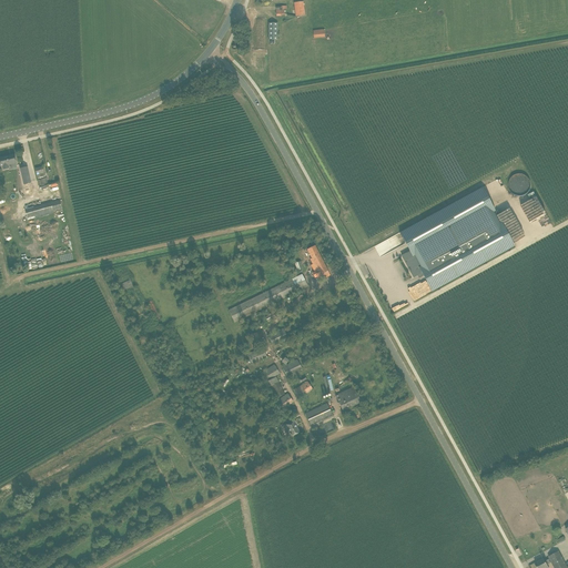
[(294,3),(296,17),(305,16),(303,2),(294,3)]
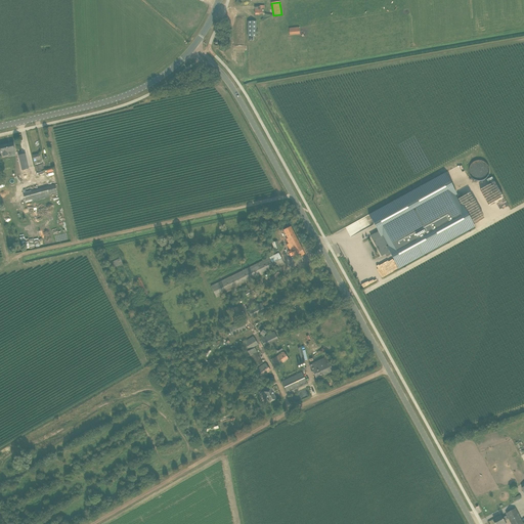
[(255,6),(254,6),(255,9),(255,14),(263,14),(262,9),(262,8),(264,8),(264,5),(262,5),(255,6)]
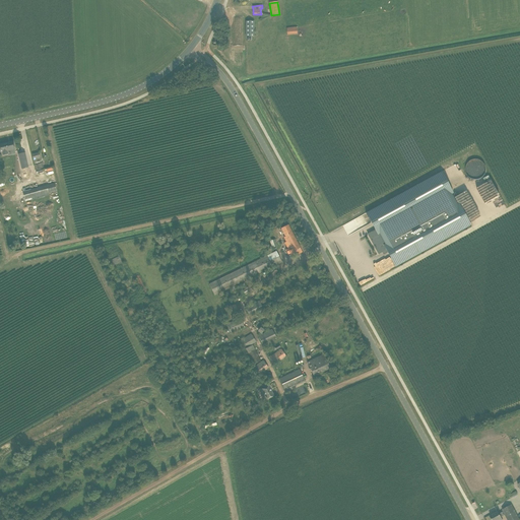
[(246,37),(254,37),(254,21),(246,21),(246,37)]
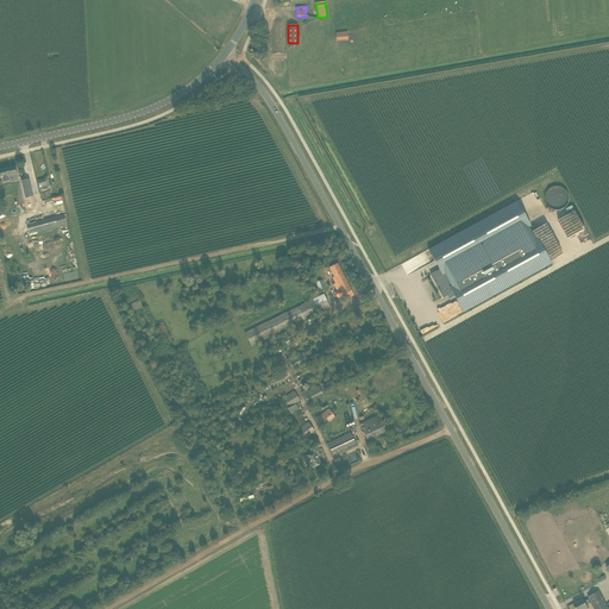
[(347,31),(336,32),(337,41),(349,39),(347,31)]
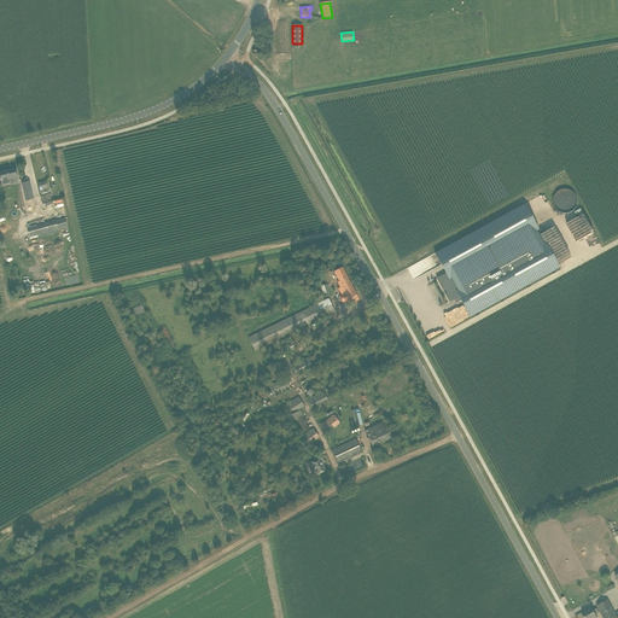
[(9,180),(18,178),(16,168),(0,172),(0,180),(0,182),(3,181),(4,185),(10,184),(9,180)]
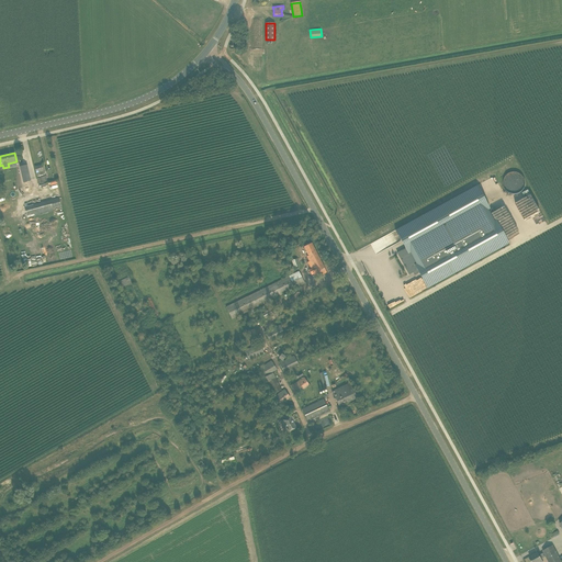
[(20,167),(22,175),(29,173),(27,165),(20,167)]
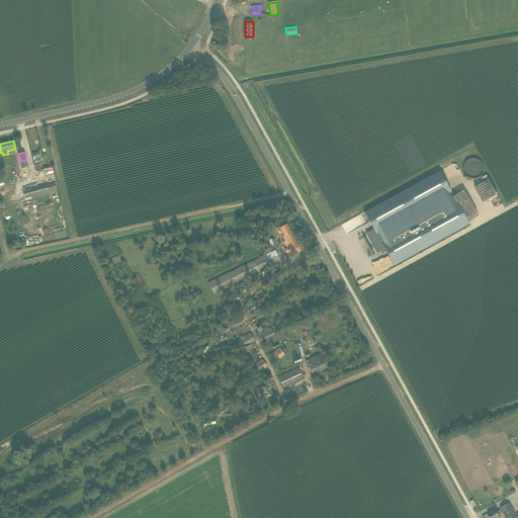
[(38,152),(32,154),(34,163),(40,161),(38,152)]
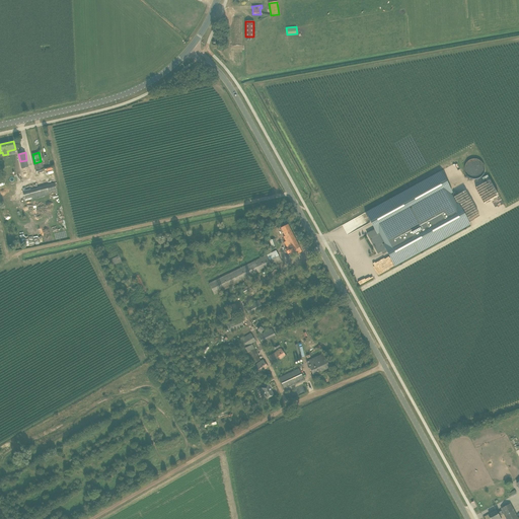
[(28,168),(26,160),(20,161),(22,169),(28,168)]
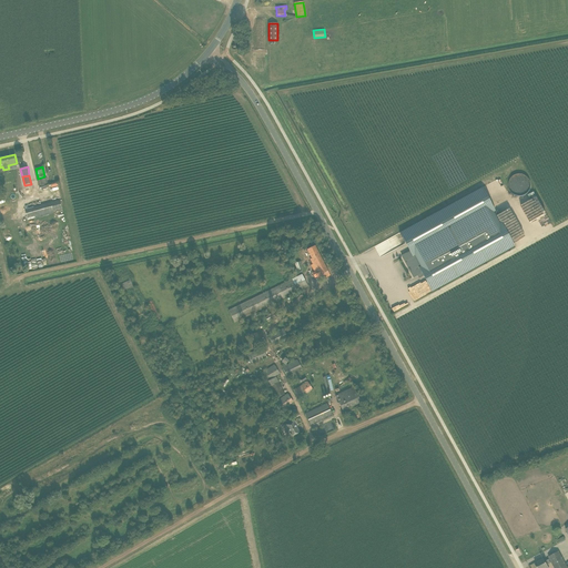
[(47,178),(38,180),(40,188),(49,185),(47,178)]
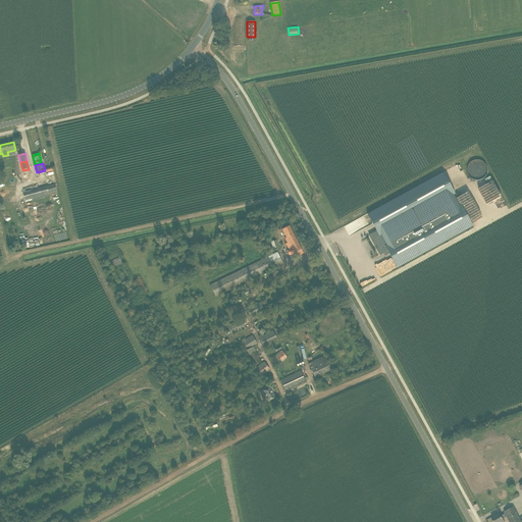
[(376,231),(369,236),(380,255),(387,251),(397,268),(473,226),(461,205),(459,205),(454,195),(455,194),(442,172),(367,214),(376,231)]
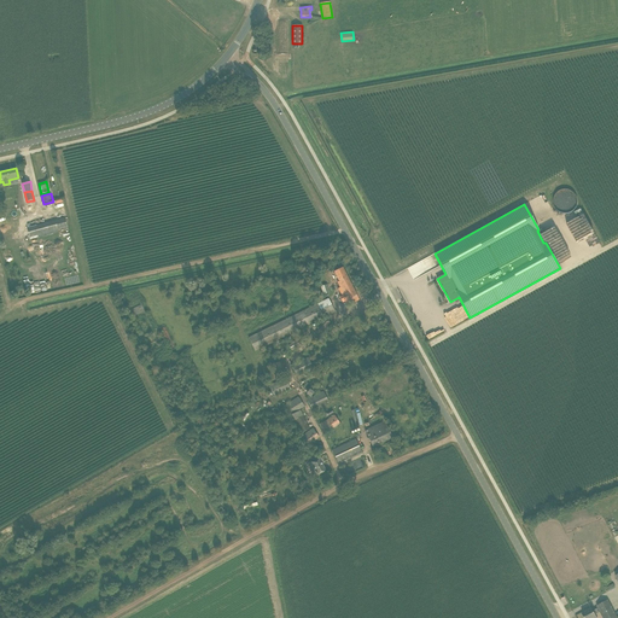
[(65,217),(27,228),(29,238),(68,227),(65,217)]
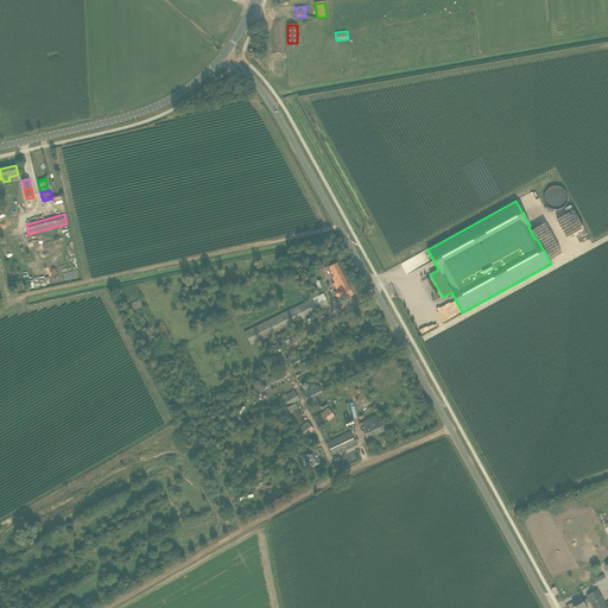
[(353,295),(337,263),(329,267),(334,277),(331,278),(335,283),(333,284),(336,291),(334,292),(337,298),(340,297),(341,301),(353,295)]
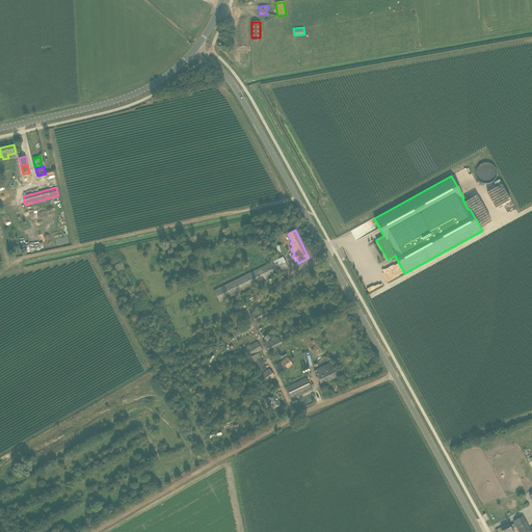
[(284,271),(284,270),(289,268),(283,257),(278,260),(278,259),(214,291),(219,302),(284,271)]
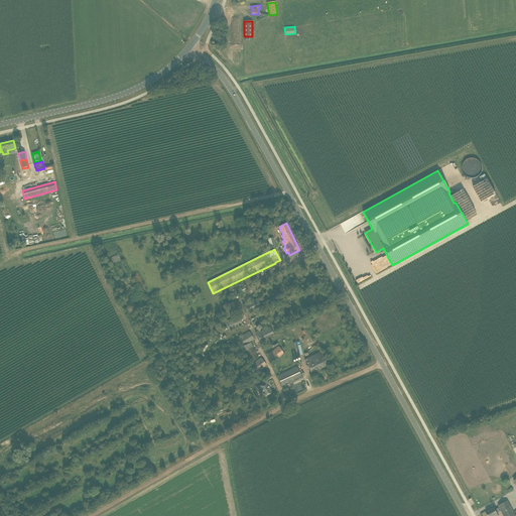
[(252,283),(257,280),(255,274),(249,277),(252,283)]
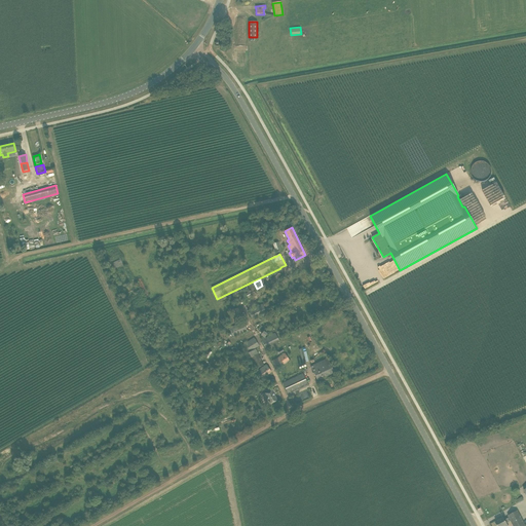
[(253,290),(246,294),(249,298),(255,294),(253,290)]
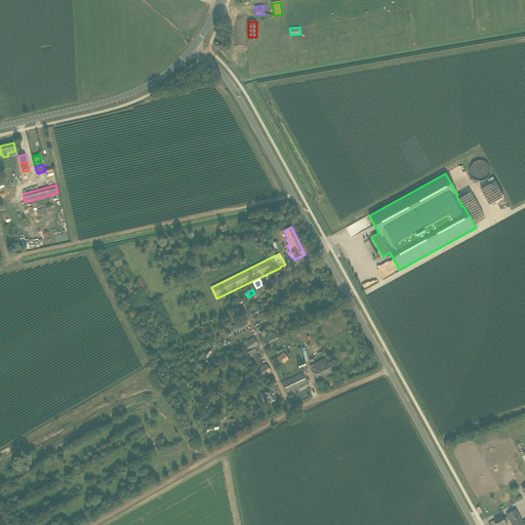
[(266,312),(261,304),(248,311),(252,319),(266,312)]
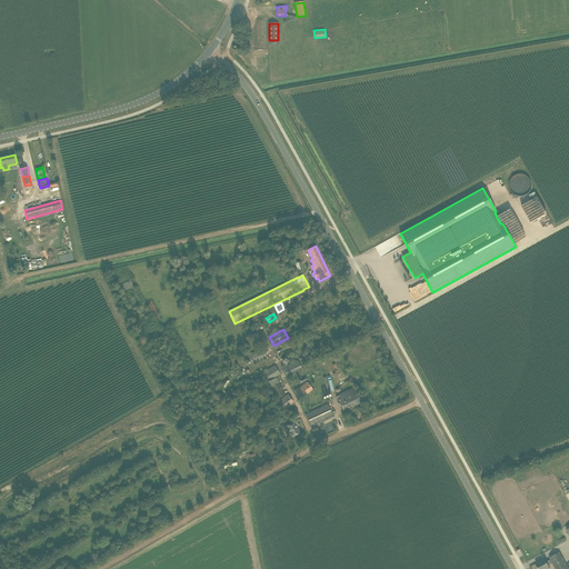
[(302,338),(305,342),(318,336),(316,332),(302,338)]
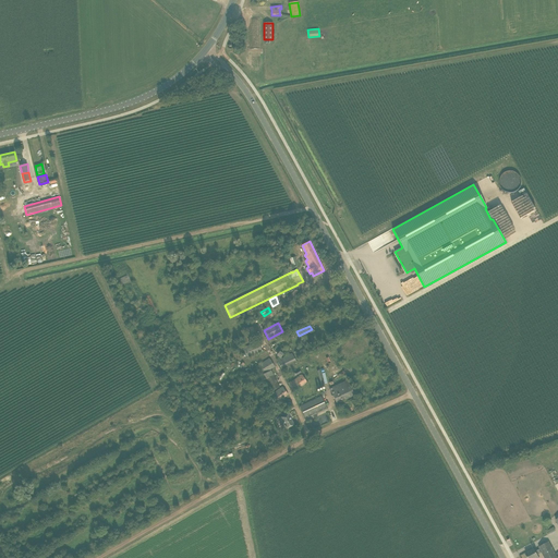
[(243,349),(247,358),(262,351),(258,341),(243,349)]
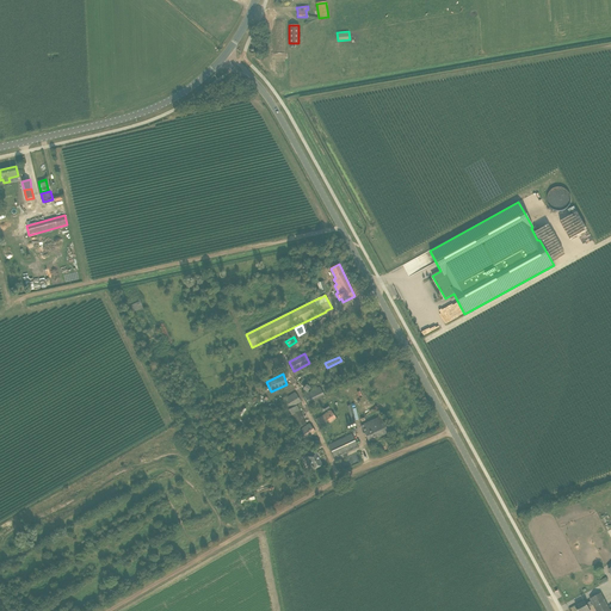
[(308,405),(325,397),(320,387),(303,395),(308,405)]
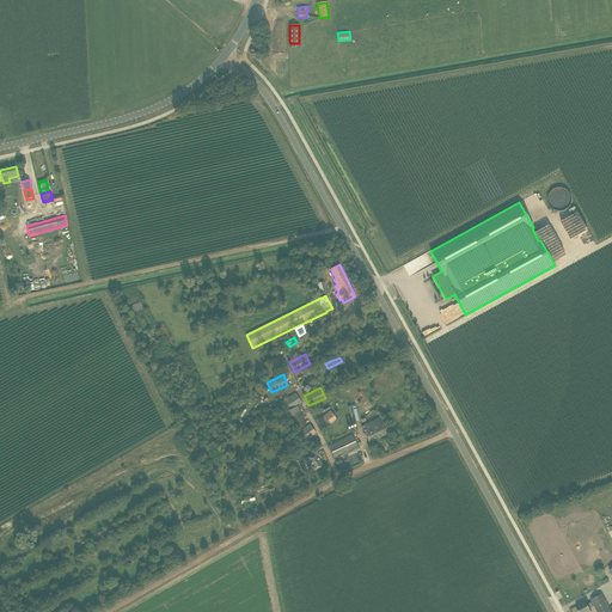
[(286,412),(301,403),(295,393),(280,403),(286,412)]
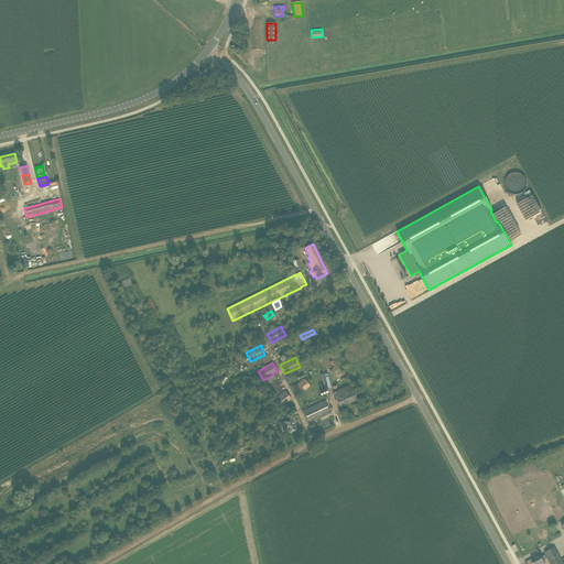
[(267,379),(275,396),(284,391),(275,375),(267,379)]
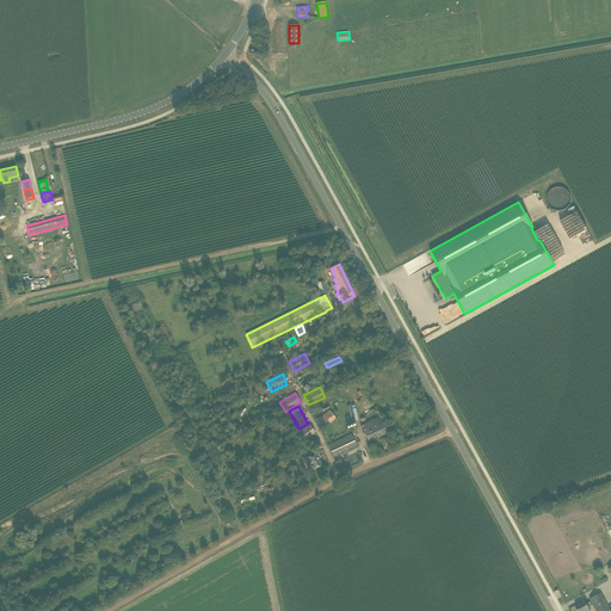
[(315,420),(321,430),(337,419),(331,411),(315,420)]
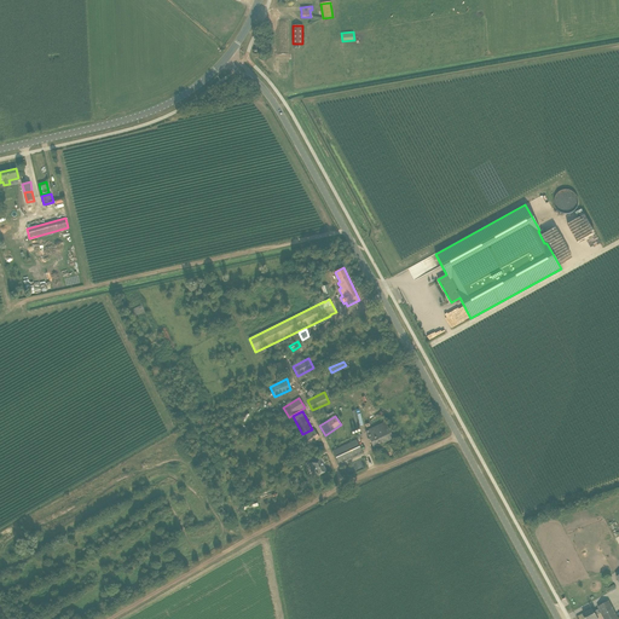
[(393,439),(386,422),(365,432),(374,447),(393,439)]
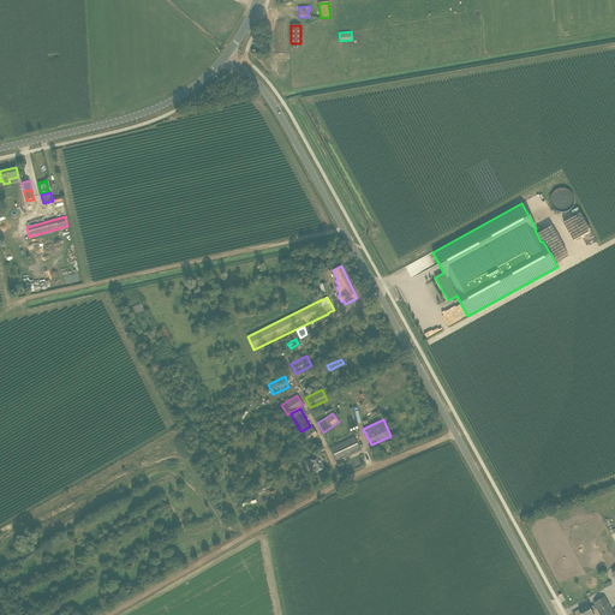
[(317,436),(311,427),(296,436),(303,446),(317,436)]
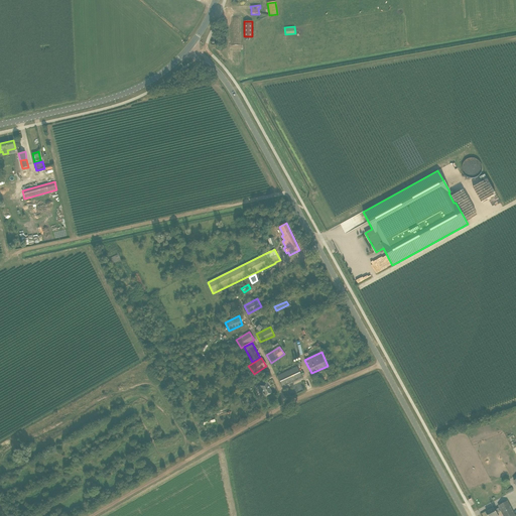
[(302,378),(297,368),(277,377),(282,387),(302,378)]
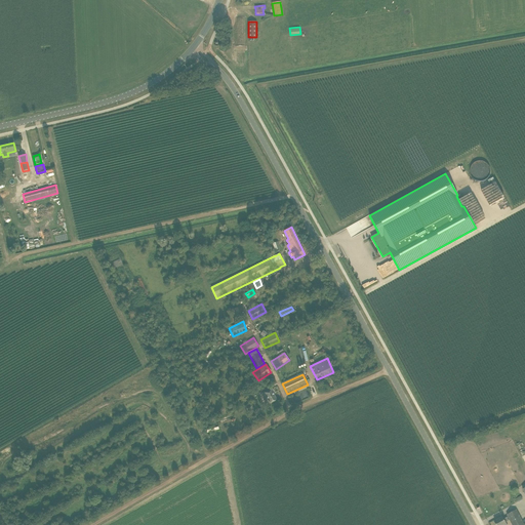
[(274,392),(272,389),(261,394),(267,403),(269,402),(269,403),(276,400),(273,393),(274,392)]
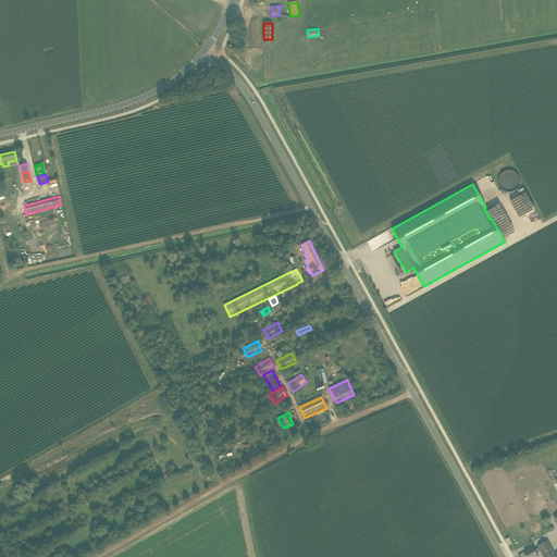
[(556,556),(548,541),(537,546),(539,548),(534,551),(533,548),(524,553),(527,556),(537,556),(536,554),(541,552),(543,556),(556,556)]
